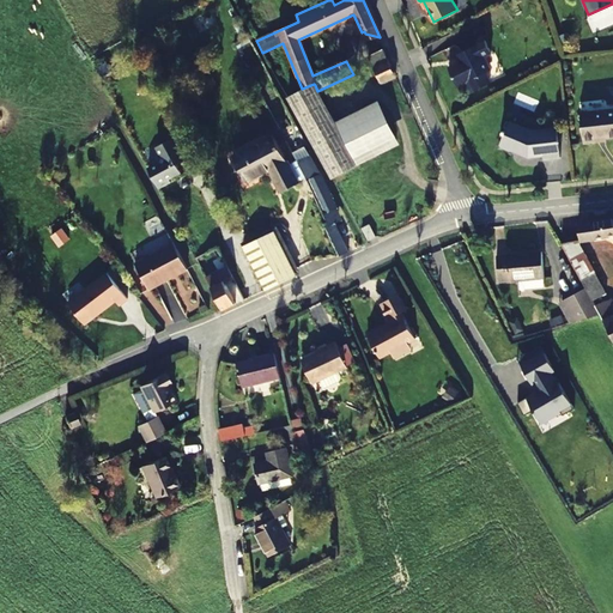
[(491,53),(485,41),(461,53),(465,61),(449,68),(457,86),(469,82),(474,91),(491,84),(485,73),(490,71),(483,56),(491,53)]
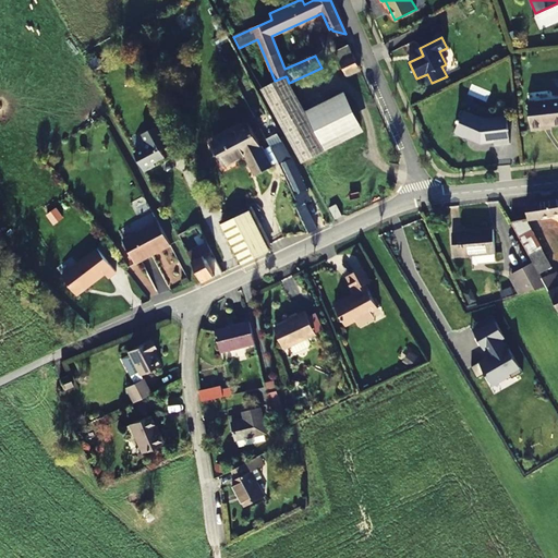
[(360,70),(350,46),(336,52),(346,75),(360,70)]
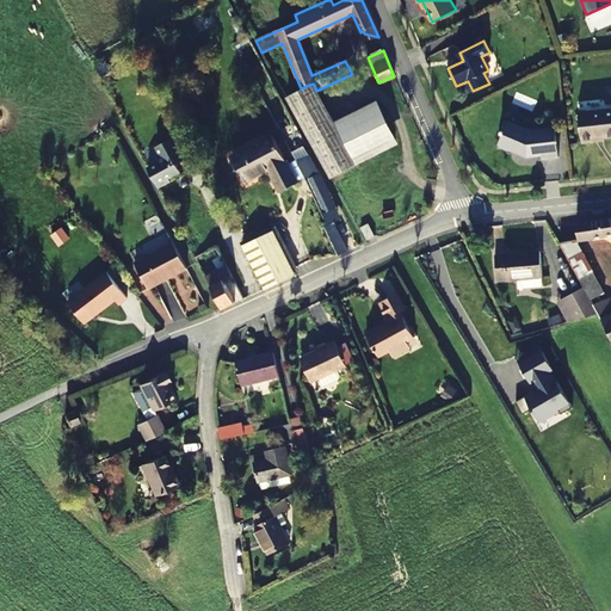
[(316,91),(314,85),(288,99),(331,178),(357,165),(335,124),(316,91)]
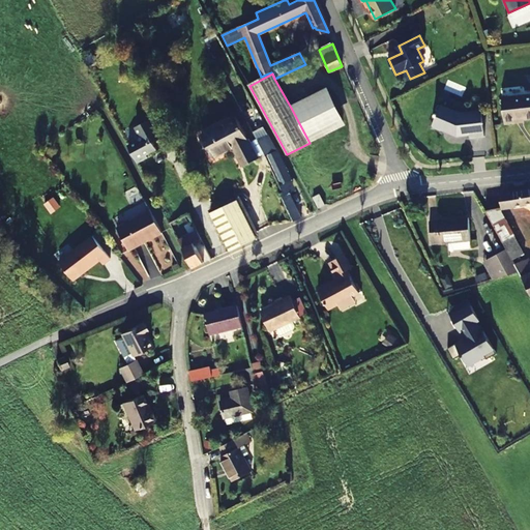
[(291,108),(310,143),(345,124),(332,98),(327,89),(291,108)]
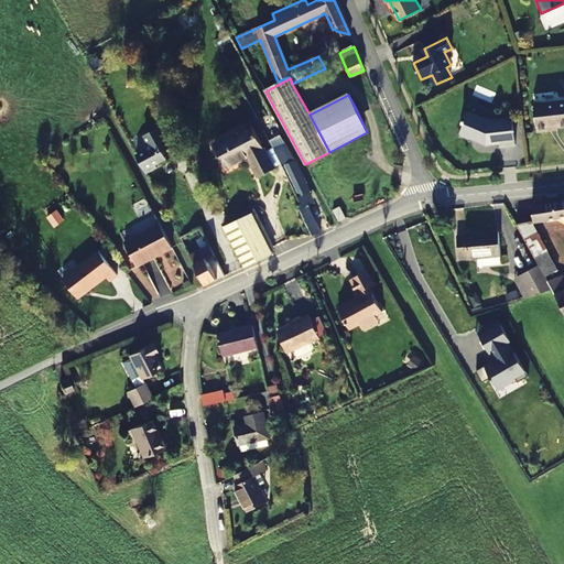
[(563,126),(563,100),(534,104),(537,131),(550,130),(550,128),(563,126)]
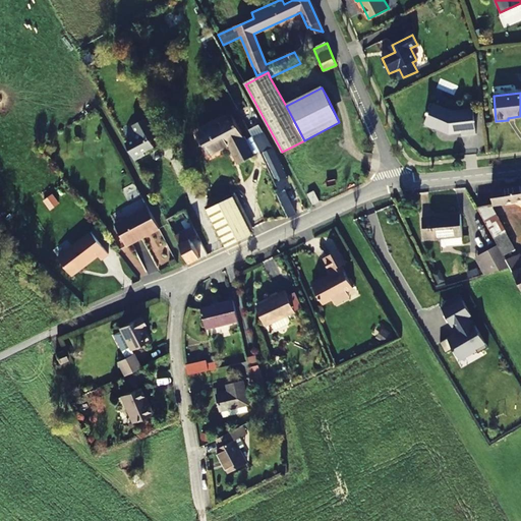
[(452,111),(432,103),(429,111),(428,110),(426,114),(427,115),(424,123),(425,125),(433,128),(436,128),(449,133),(461,132),(462,135),(476,133),(473,109),(452,111)]
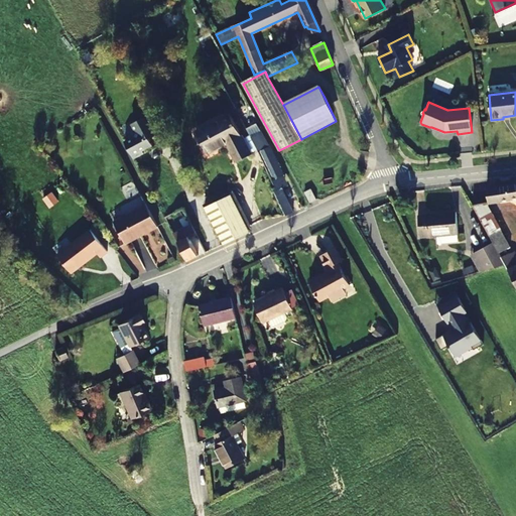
[(237,162),(250,155),(230,115),(197,132),(207,154),(227,144),(237,162)]
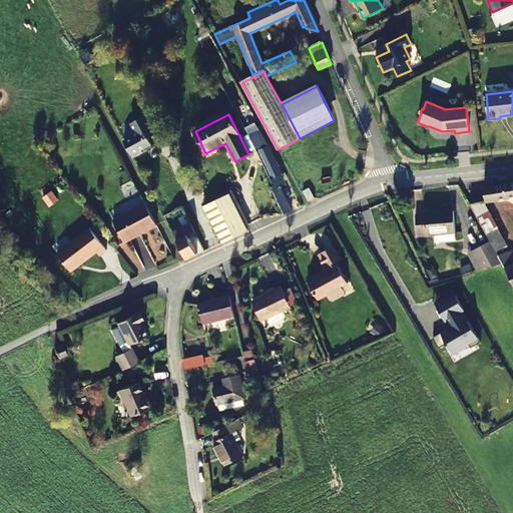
[(154,134),(144,116),(131,123),(136,132),(134,138),(124,142),(132,158),(142,153),(141,150),(151,144),(147,138),(154,134)]
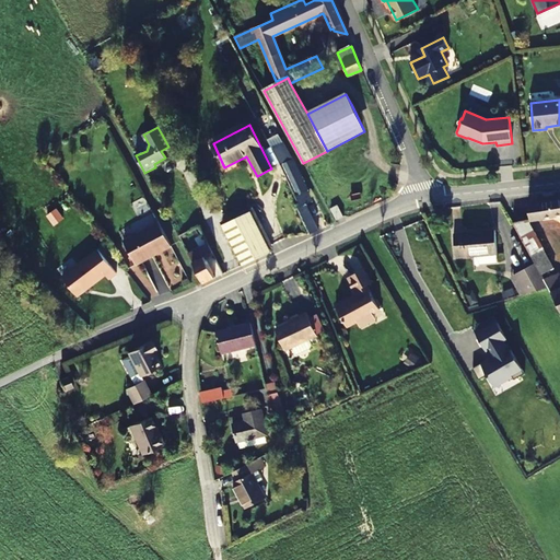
[(291,160),(283,146),(272,151),(300,203),(295,206),(311,233),(319,230),(305,205),(308,202),(305,196),(308,194),(292,160),(291,160)]
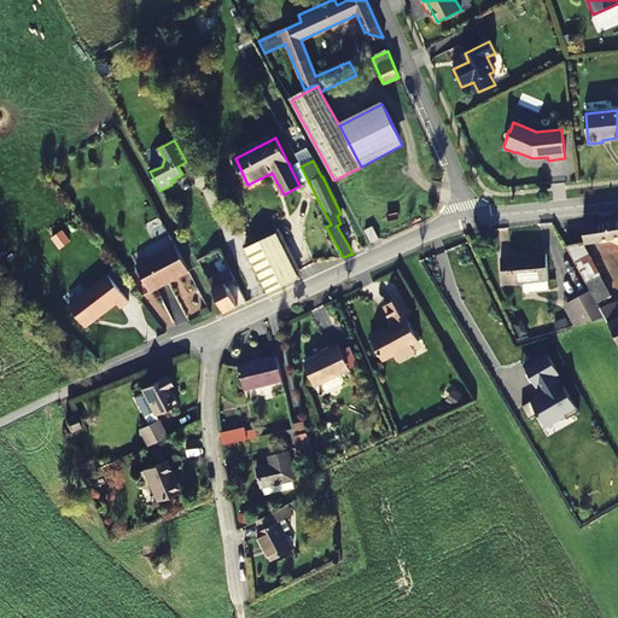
[(617,235),(617,220),(582,226),(586,242),(617,235)]
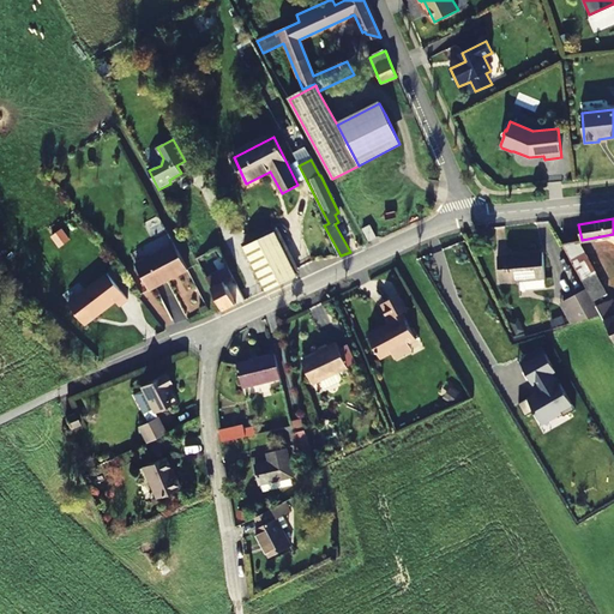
[(362,229),(368,242),(378,238),(371,226),(362,229)]
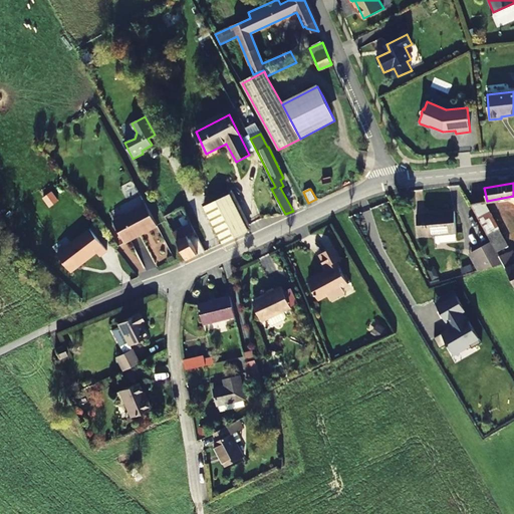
[(249,231),(230,194),(204,206),(204,207),(222,243),(249,231)]
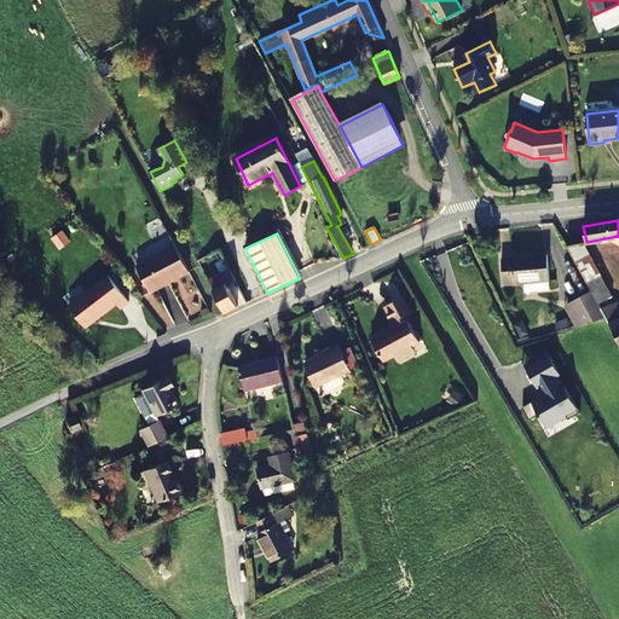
[(599,305),(612,298),(611,294),(584,242),(566,246),(590,290),(599,305)]
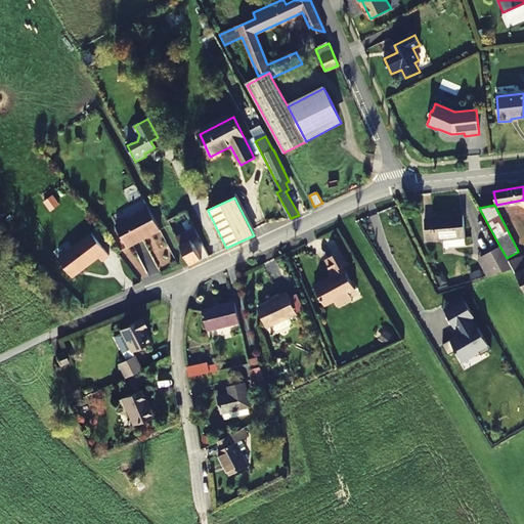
[(160,229),(147,208),(115,225),(127,247),(146,236),(145,235),(149,232),(150,234),(160,229)]
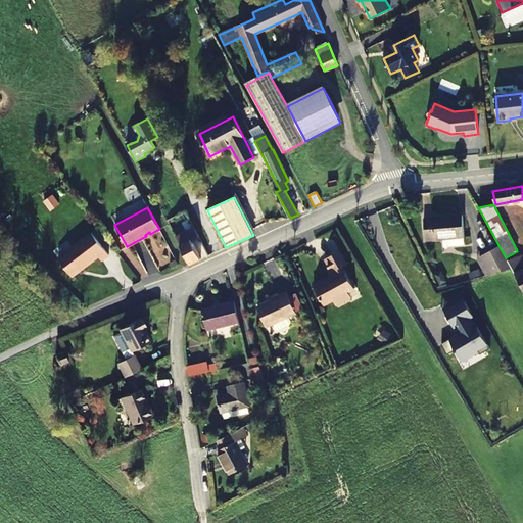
[(464,237),(462,216),(424,218),(425,240),(442,238),(443,247),(445,249),(447,247),(465,246),(464,237)]
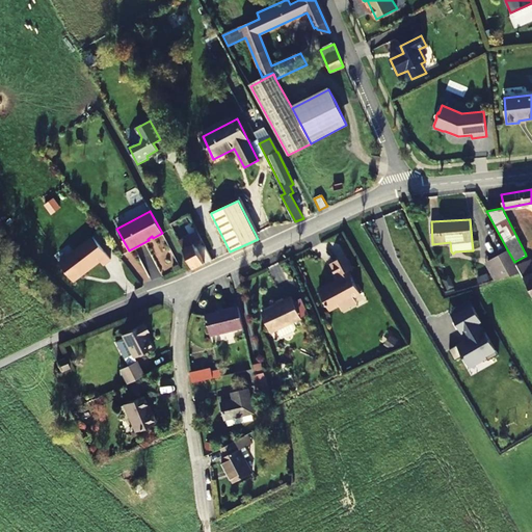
[(197,231),(178,241),(192,268),(204,263),(195,245),(203,241),(197,231)]
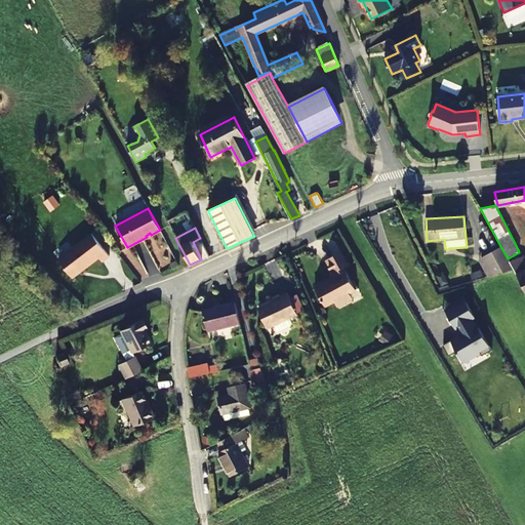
[(110,255),(92,233),(58,258),(73,277),(99,256),(103,260),(110,255)]
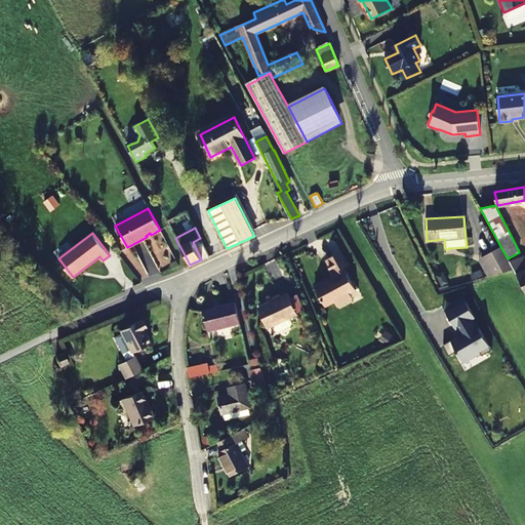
[(508,258),(500,246),(482,256),(492,275),(513,269),(510,264),(508,258)]
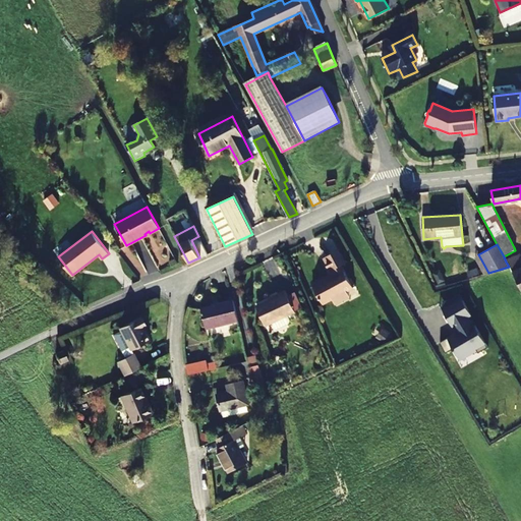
[(348,264),(341,250),(327,258),(334,272),(335,271),(338,275),(328,280),(327,278),(313,285),(324,304),(335,299),(338,301),(342,298),(343,295),(342,295),(355,288),(344,266),(348,264)]
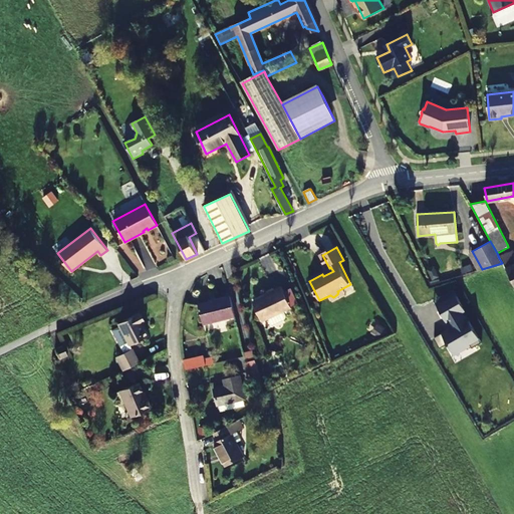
[(482,269),(472,251),(468,253),(477,270),(482,269)]
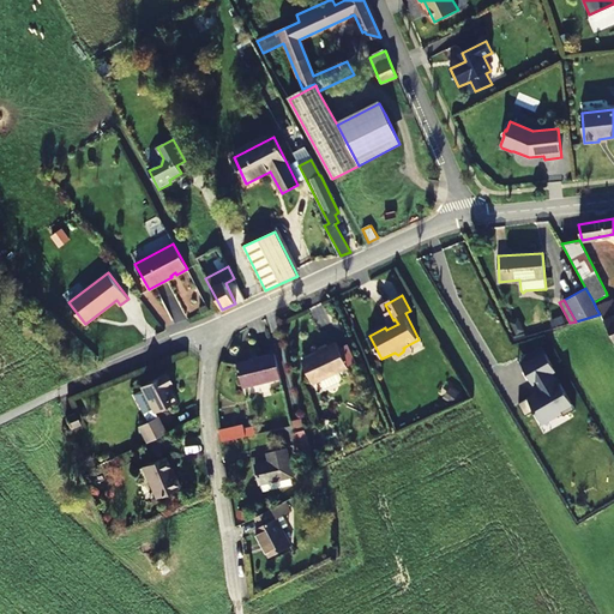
[(613,308),(611,301),(596,308),(600,314),(613,342),(613,308)]
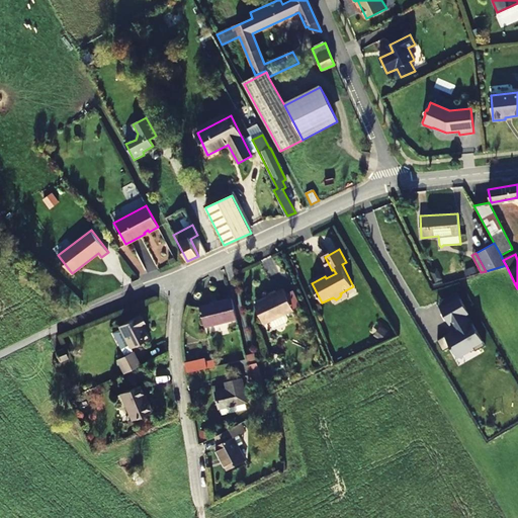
[(287,315),(294,311),(293,309),(286,293),(284,289),(276,293),(277,294),(255,305),(264,325),(272,322),(275,329),(288,323),(289,320),(287,315)]
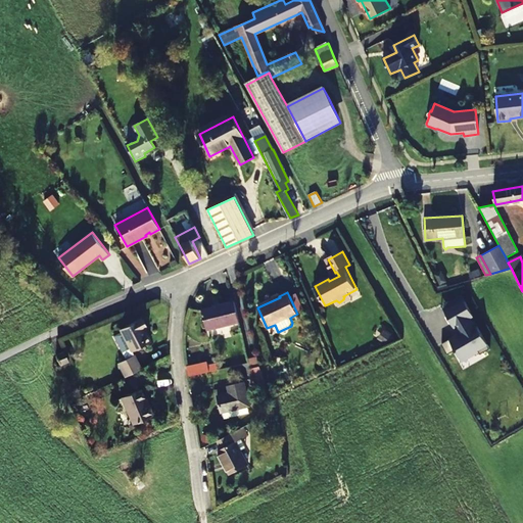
[(303,307),(296,293),(289,296),(296,312),(303,307)]
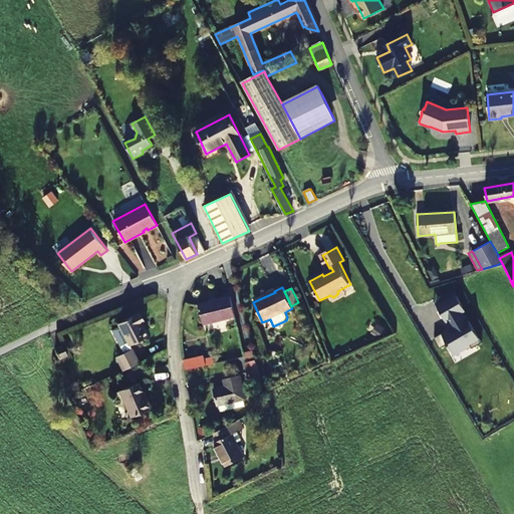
[(473,347),(482,341),(470,320),(465,322),(463,319),(466,318),(462,311),(465,309),(457,294),(455,295),(452,289),(446,292),(449,299),(438,305),(446,319),(451,317),(456,327),(446,333),(445,330),(435,336),(441,347),(448,342),(452,348),(461,343),(462,346),(470,341),(473,347)]
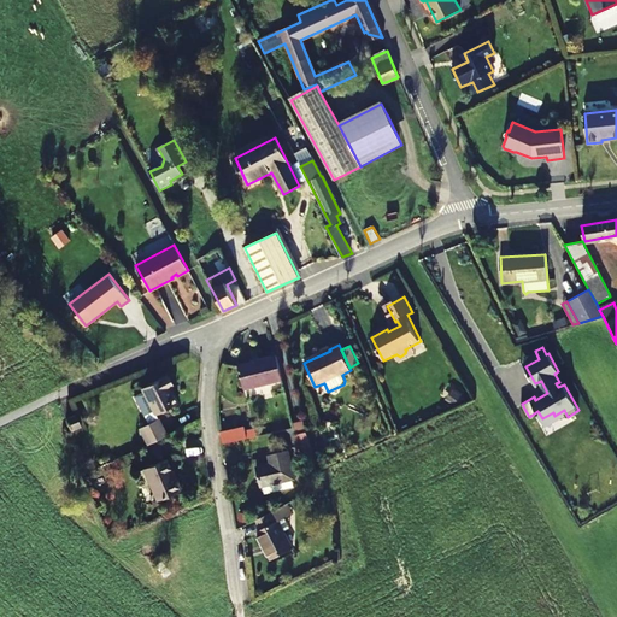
[(282,380),(276,357),(238,365),(244,389),(282,380)]
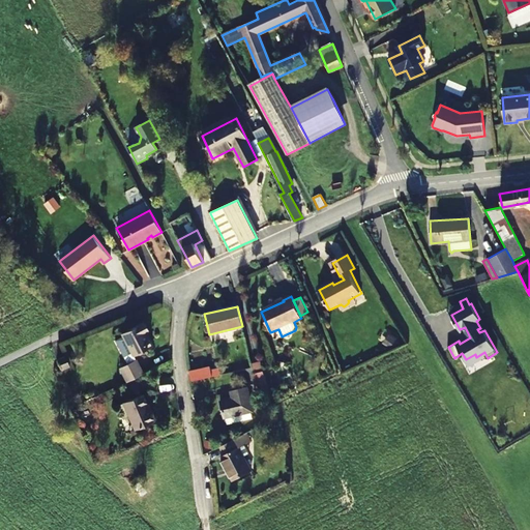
[(122,333),(124,339),(116,344),(125,359),(134,355),(134,356),(151,347),(145,333),(148,331),(144,322),(122,333)]
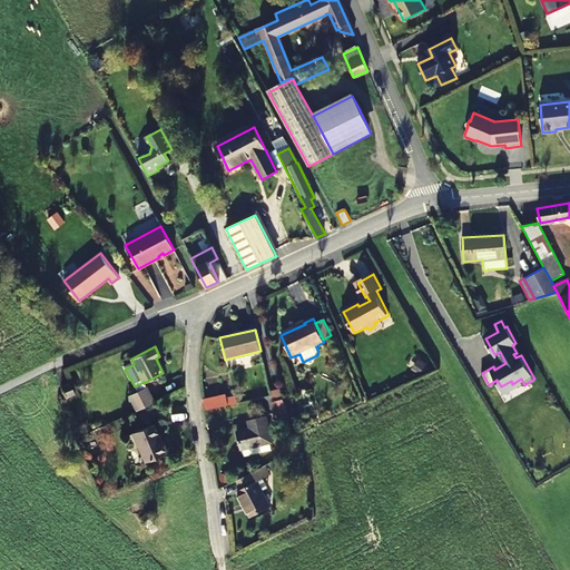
[(60,384),(65,394),(72,391),(69,380),(60,384)]
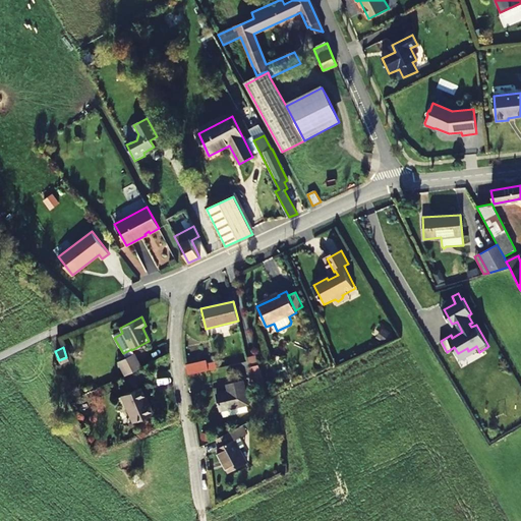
[(132,353),(117,361),(125,377),(140,368),(132,353)]
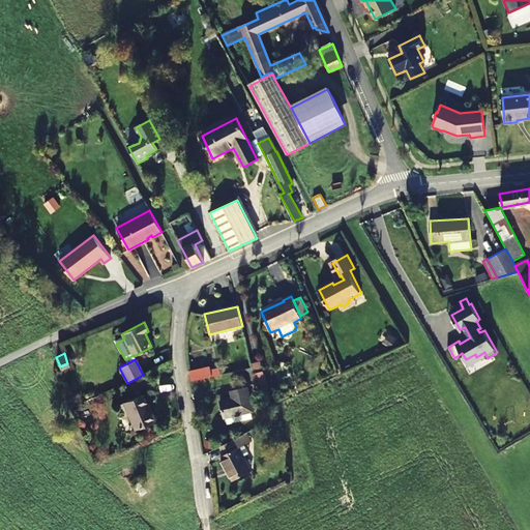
[(201,372),(200,370),(188,373),(190,382),(212,377),(211,369),(201,372)]
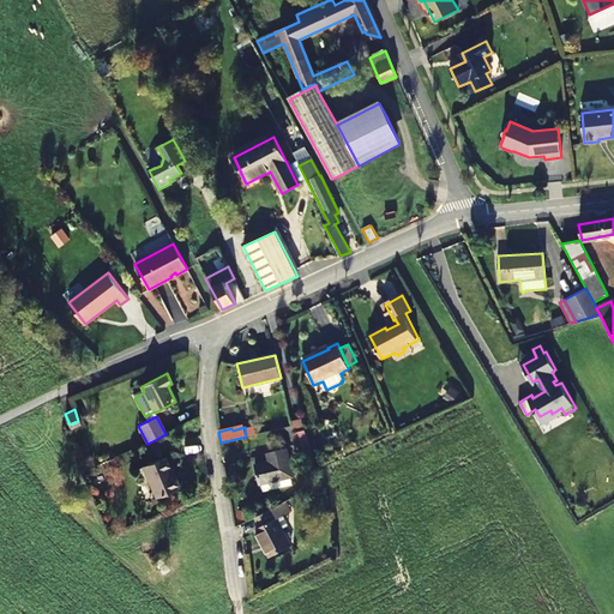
[(301,453),(309,451),(305,429),(295,432),(301,453)]
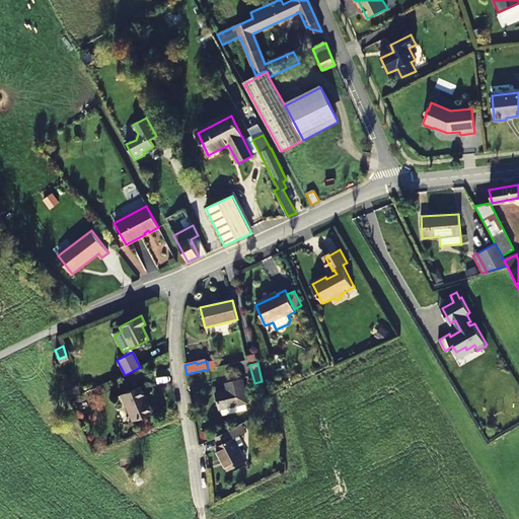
[(226,383),(228,390),(216,393),(219,410),(222,409),(224,416),(245,410),(244,403),(247,402),(242,379),(226,383)]
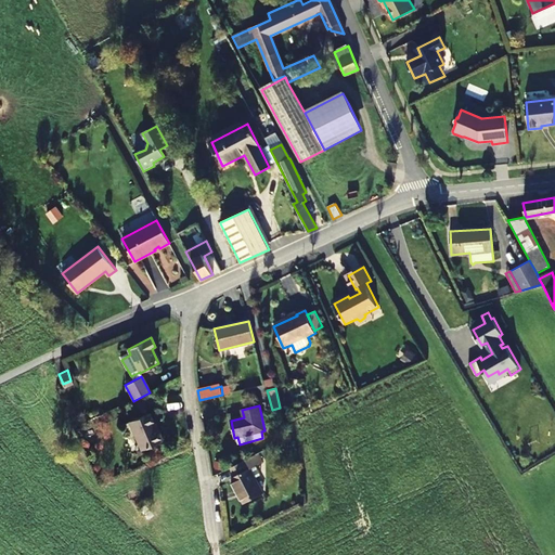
[(129,422),(141,449),(160,441),(150,413),(129,422)]
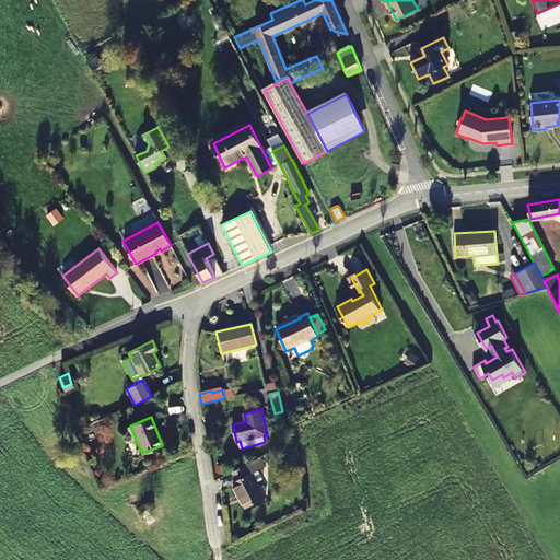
[(253,473),(255,471),(252,463),(233,473),(237,481),(233,483),(246,509),(266,499),(253,473)]
